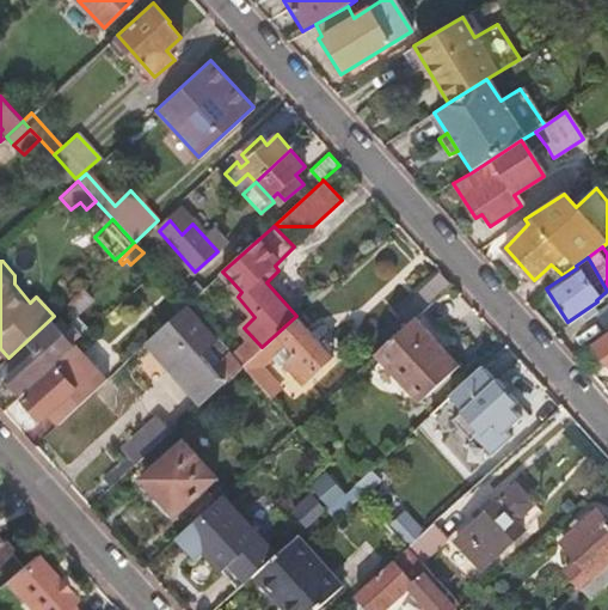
[(551,264),(545,270),(556,280),(563,275),(551,264)]
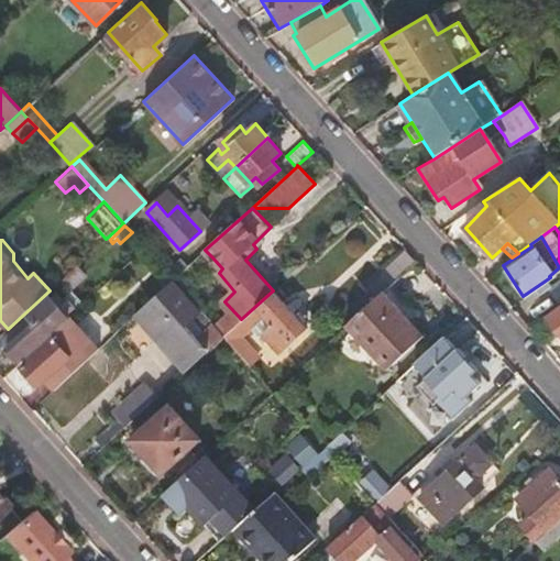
[(205,250),(173,278),(180,286),(212,257),(205,250)]
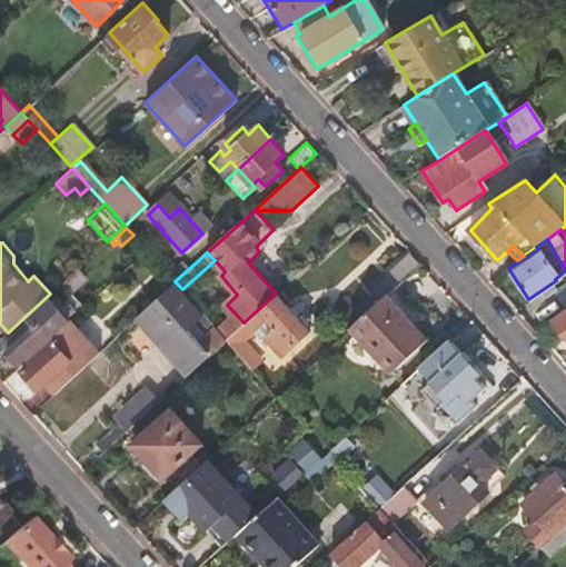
[(139,260),(119,270),(128,290),(149,280),(139,260)]
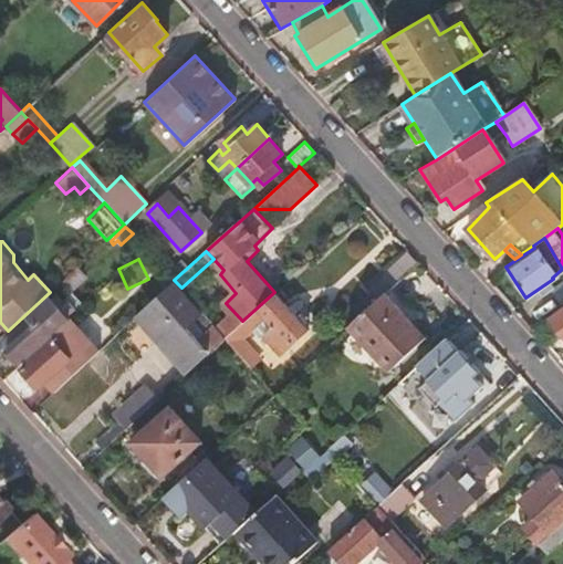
[(384,292),(409,269),(400,259),(361,293),(371,303),(384,292)]
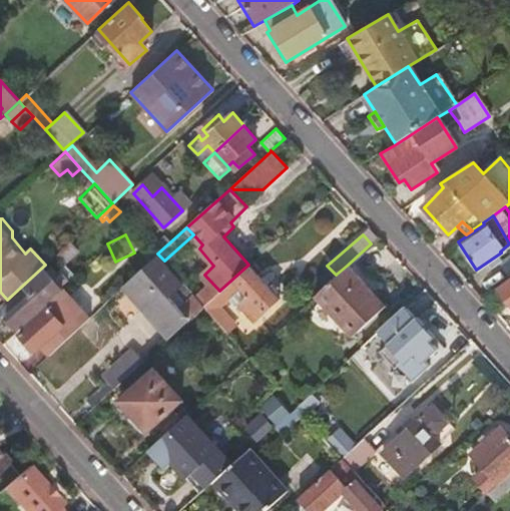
[(76,251),(70,244),(57,257),(64,264),(76,251)]
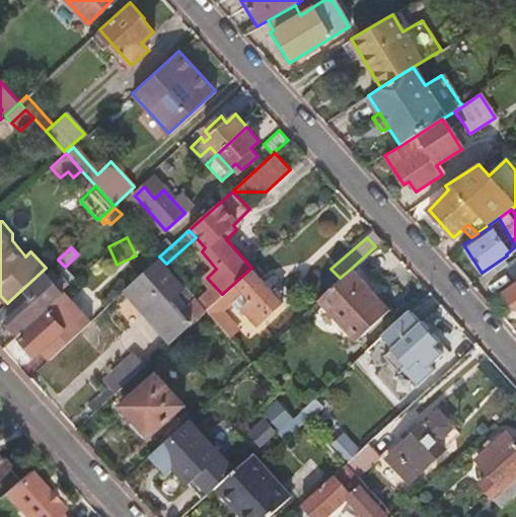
[(157,259),(123,291),(168,342),(207,307),(198,297),(188,287),(177,298),(186,307),(179,313),(166,298),(180,284),(157,259)]
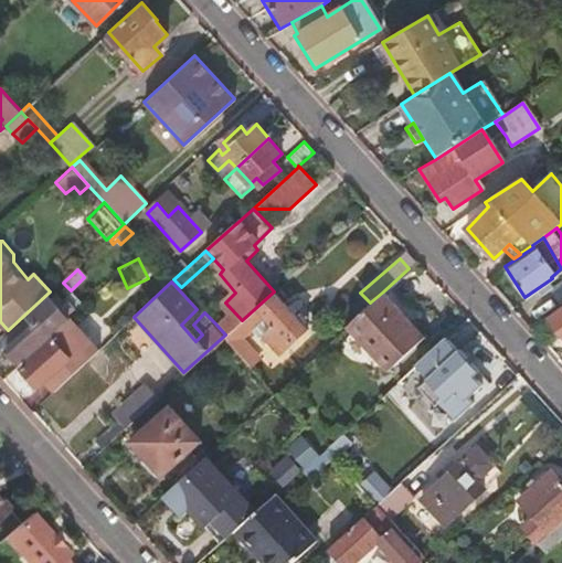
[(265,332),(269,339),(282,351),(306,328),(274,291),(242,320),(237,324),(225,335),(234,344),(243,337),(252,328),(265,316),(274,325),(265,332)]
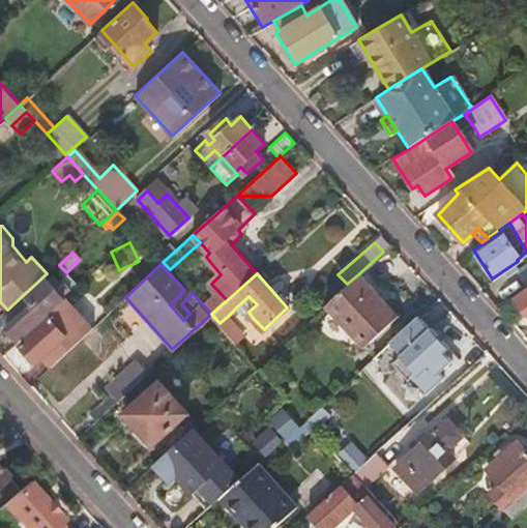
[(347,284),(326,303),(366,346),(399,315),(359,273),(347,284)]
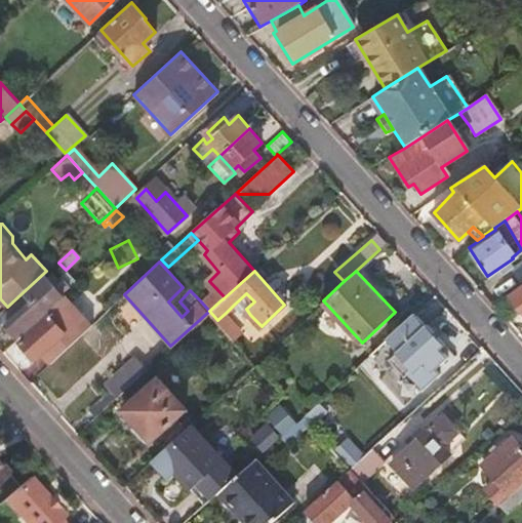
[(6,322),(16,334),(65,291),(48,274),(29,291),(33,296),(6,322)]
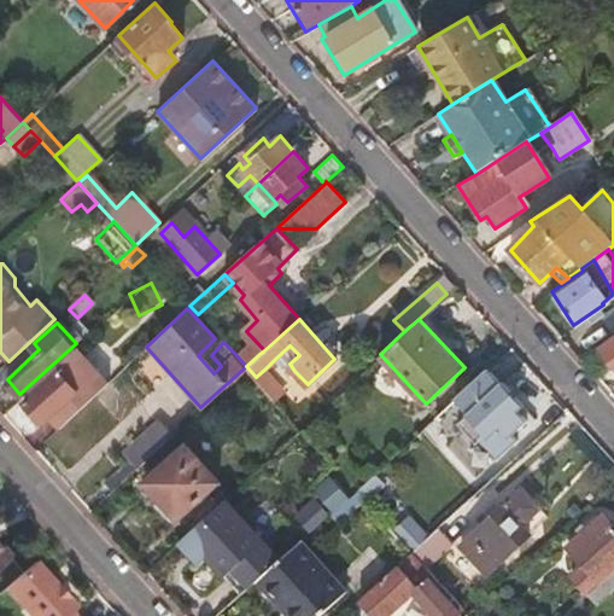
[(613,366),(613,337),(600,349),(613,367),(613,366)]
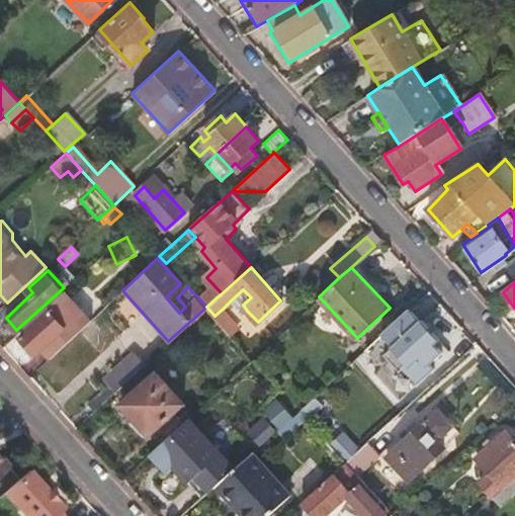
[(208,286),(197,296),(206,307),(218,296),(208,286)]
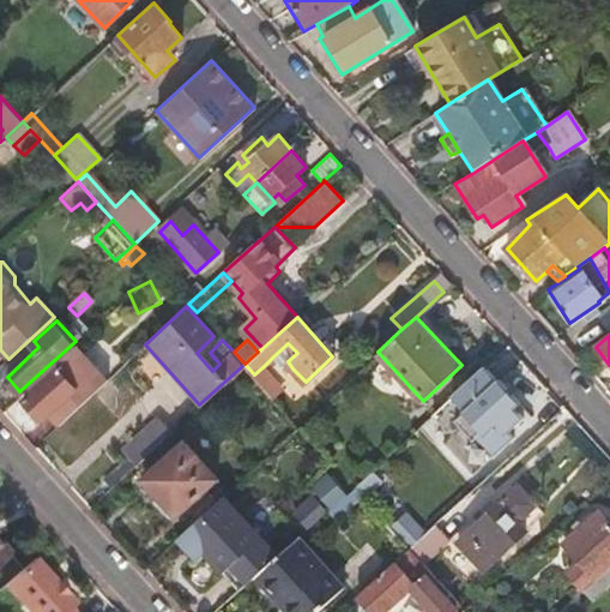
[(68,414),(109,376),(79,343),(55,364),(59,367),(25,397),(42,417),(56,402),(68,414)]
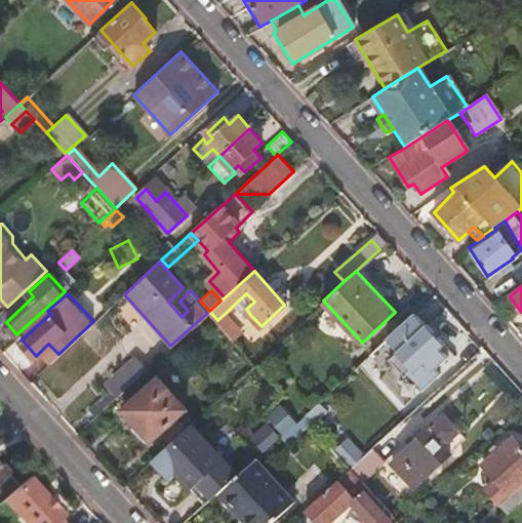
[(246,319),(250,315),(246,309),(254,302),(246,293),(234,305),(246,319)]
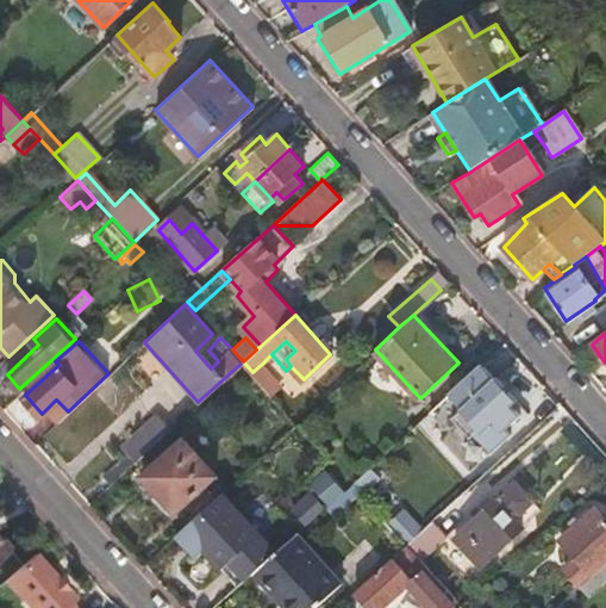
[(262,364),(252,372),(270,391),(280,383),(262,364)]
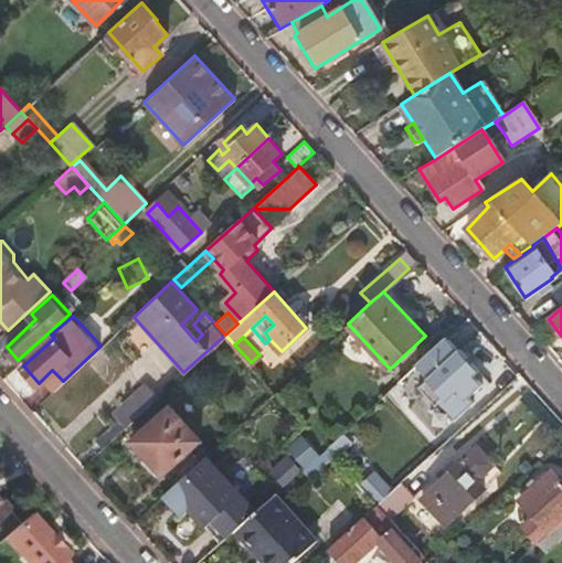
[(455,353),(444,341),(395,385),(438,433),(456,416),(456,417),(474,402),(469,397),(483,385),(475,375),(480,371),(460,350),(455,353)]
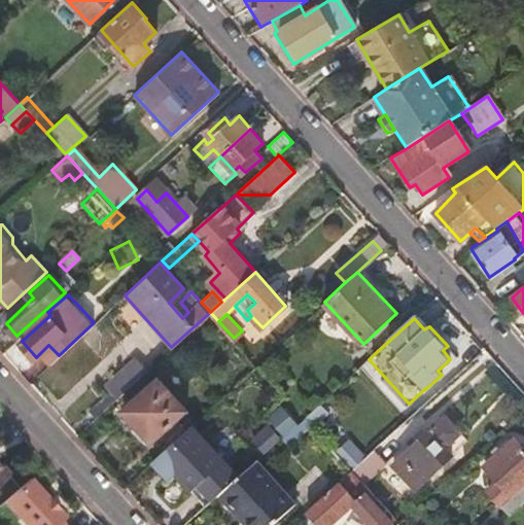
[(98,393),(109,404),(134,380),(125,370),(98,393)]
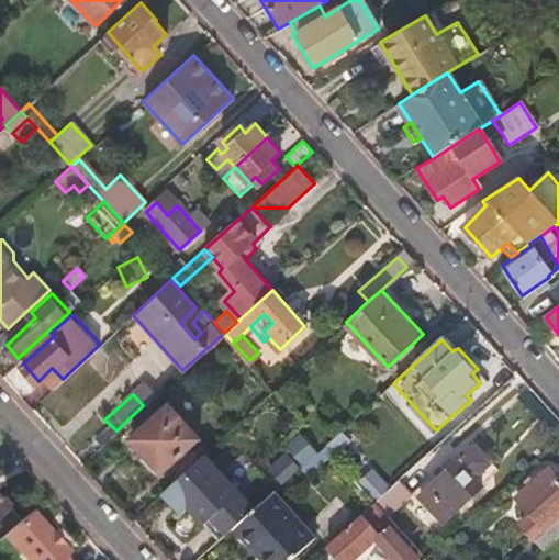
[(171,402),(133,437),(163,468),(201,434),(171,402)]
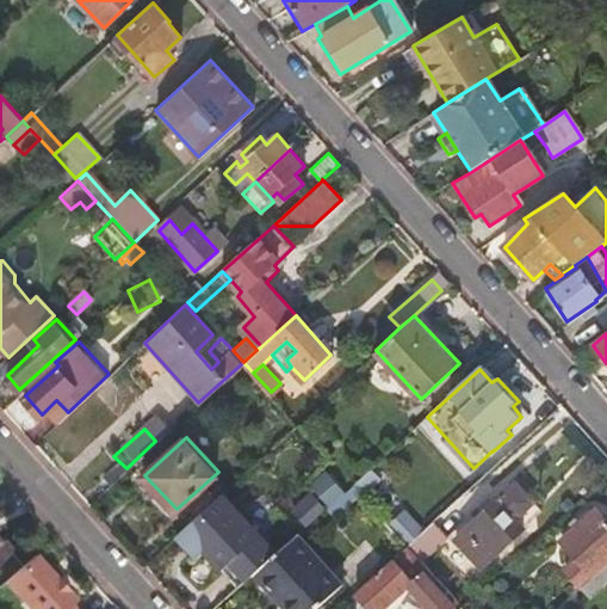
[(371,467),(353,483),(361,492),(378,477),(371,467)]
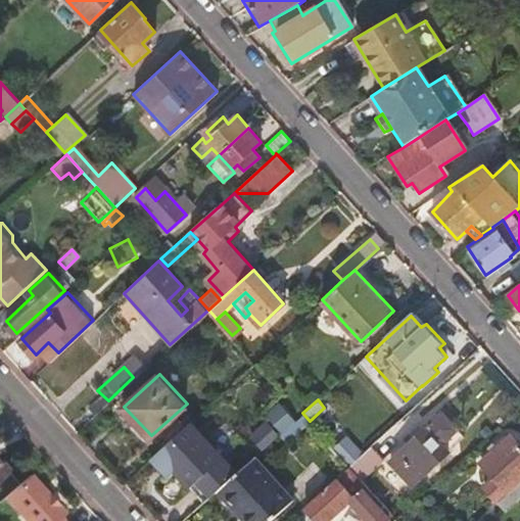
[(440,442),(457,427),(441,411),(389,458),(412,483),(447,451),(440,442)]
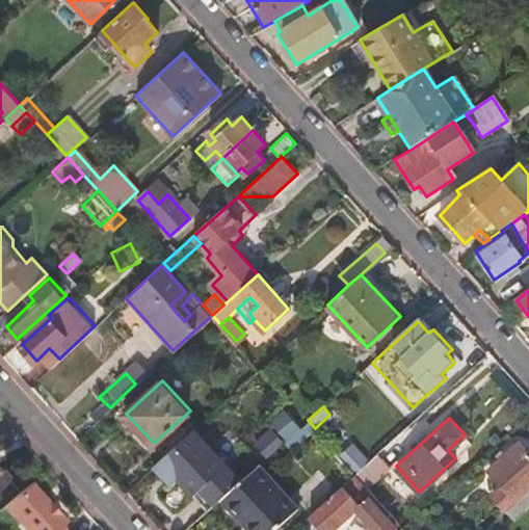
[(264,444),(271,453),(284,442),(276,432),(264,444)]
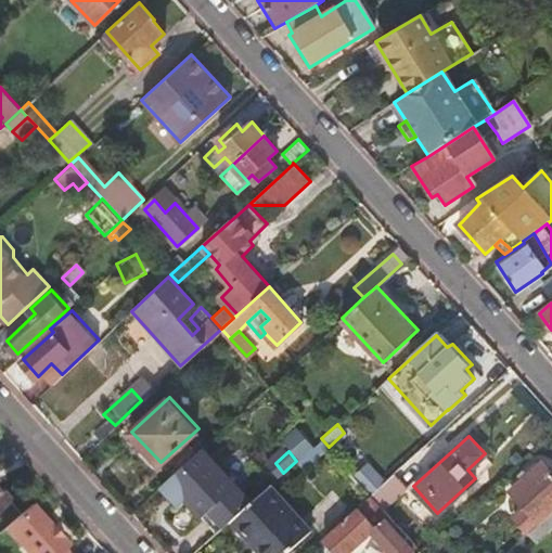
[(220,452),(182,486),(212,518),(249,484),(220,452)]
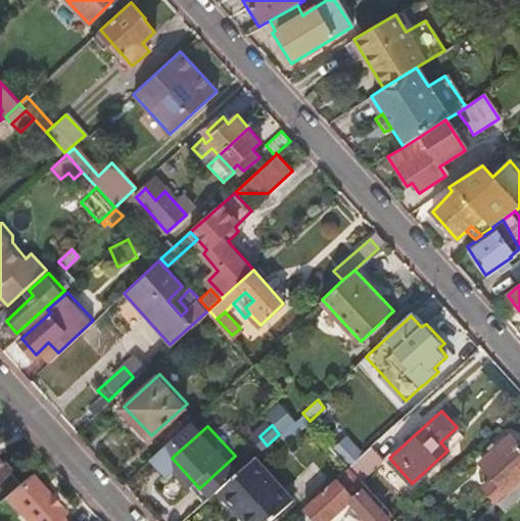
[(440,442),(447,451),(464,435),(457,427),(440,442)]
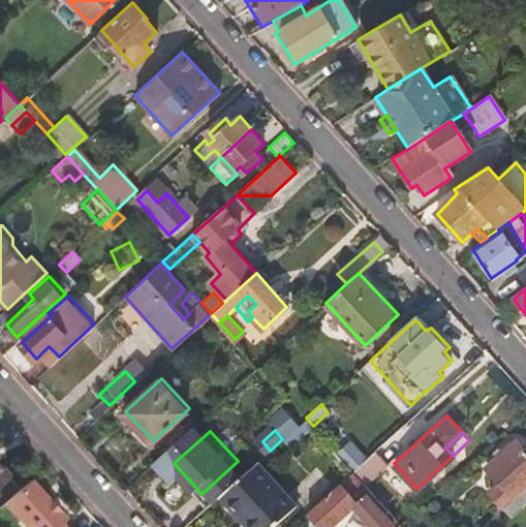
[(489,491),(512,517),(525,502),(525,450),(516,438),(485,467),(498,483),(489,491)]
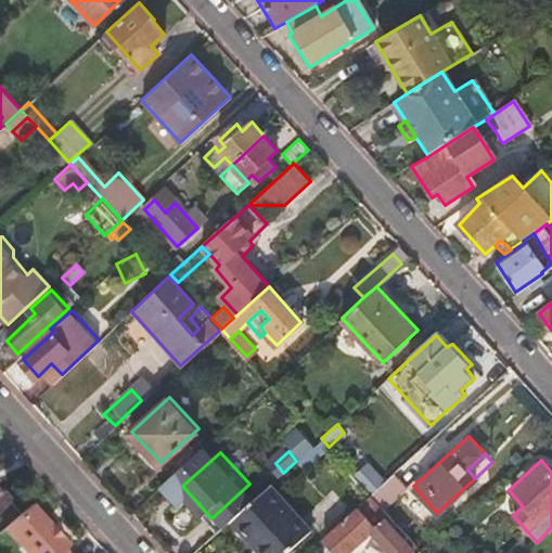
[(369,462),(354,474),(371,492),(385,480),(369,462)]
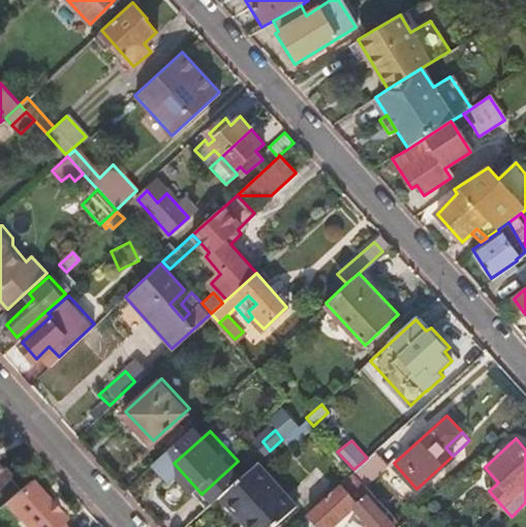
[(367,458),(353,469),(366,484),(387,465),(375,451),(367,458)]
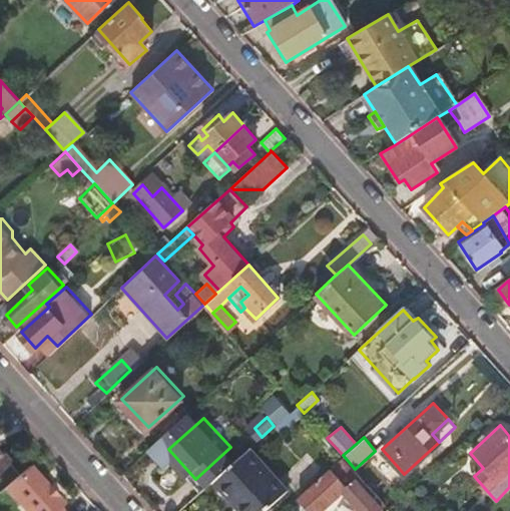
[(262,510),(290,485),(253,446),(216,478),(231,493),(234,491),(250,510),(262,510)]
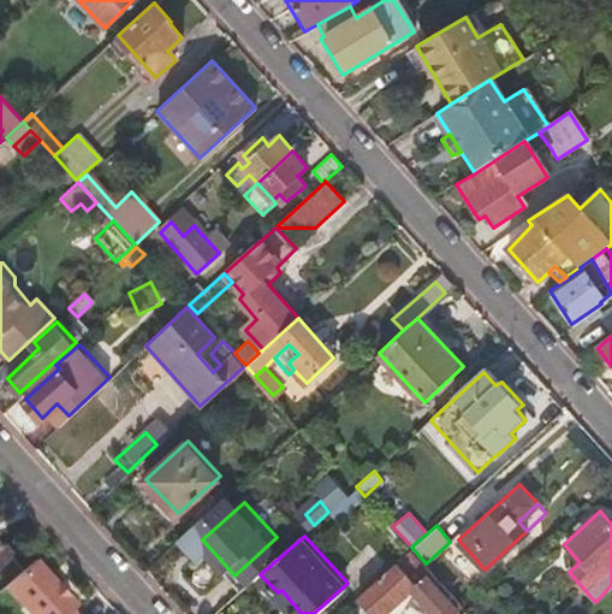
[(337,556),(351,585),(381,571),(366,542),(337,556)]
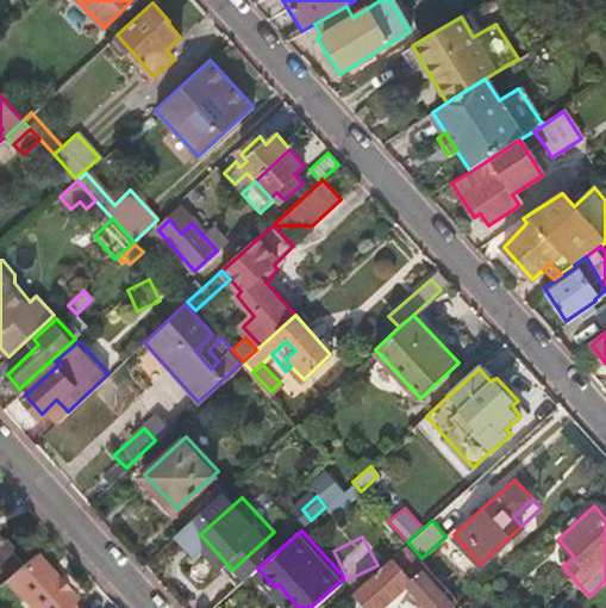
[(407,541),(354,593),(367,607),(380,607),(408,583),(430,607),(457,607),(438,585),(443,581),(422,558),(407,541)]
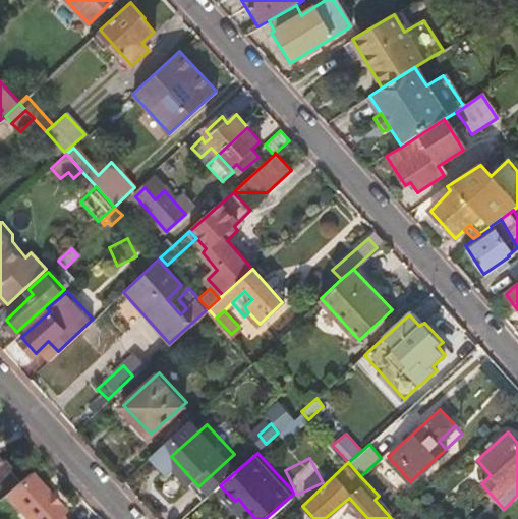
[(62,508),(27,469),(2,493),(25,518),(63,518),(58,512),(62,508)]
